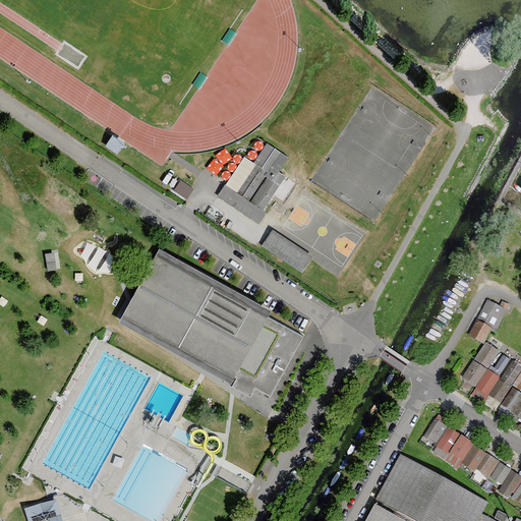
[(105,147),(117,155),(125,143),(113,135),(105,147)]
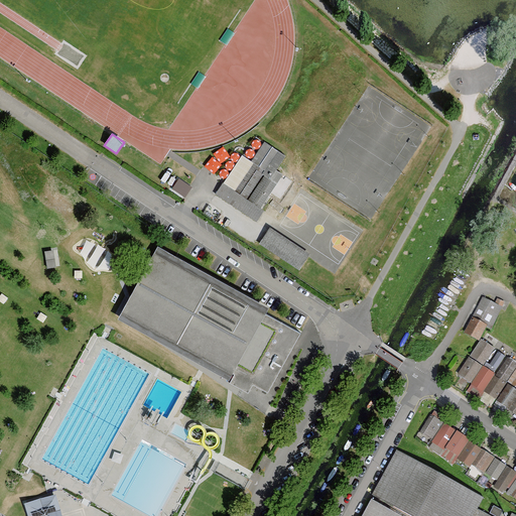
[(257,165),(255,168),(263,173),(265,175),(275,181),(280,172),(276,170),(285,156),(265,142),(251,161),(257,165)]
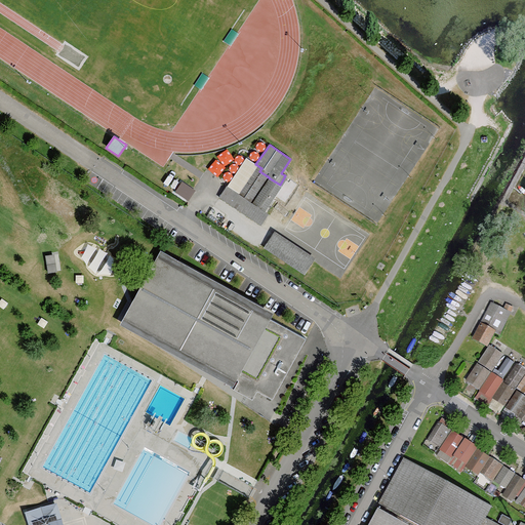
[(254,167),(237,194),(250,202),(268,176),(259,171),(254,167)]
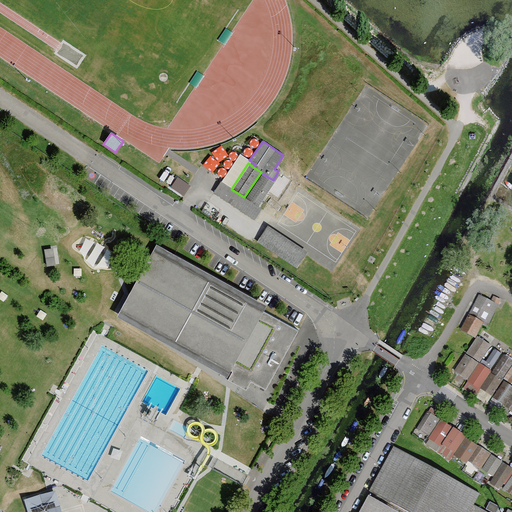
[(273,180),(263,174),(246,199),(255,205),(273,180)]
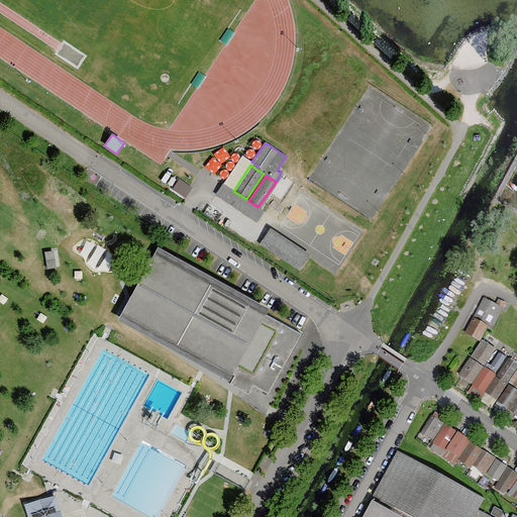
[(178,177),(173,189),(188,195),(193,184),(178,177)]
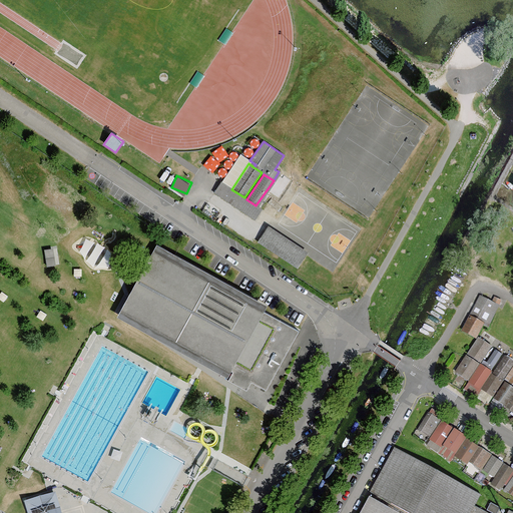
[(260,213),(218,186),(214,193),(255,219),(260,213)]
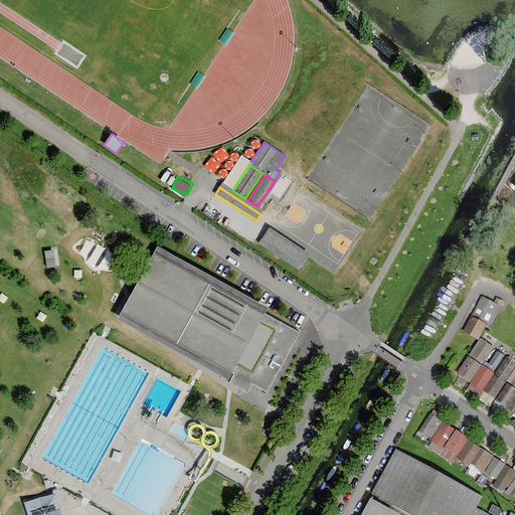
[(260,242),(299,269),(307,256),(269,230),(260,242)]
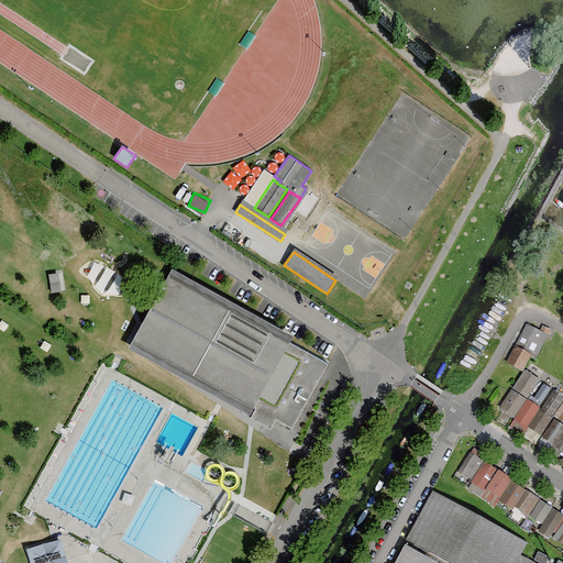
[(170,277),(135,342),(255,408),(250,418),(263,426),(265,426),(267,421),(271,417),(293,429),(329,363),(170,277)]
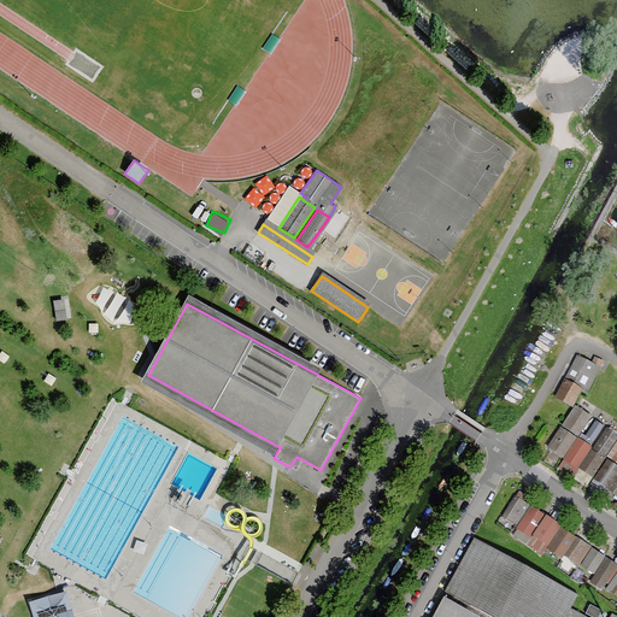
[(593,364),(579,357),(565,382),(581,391),(586,393),(599,369),(603,362),(595,359),(593,364)]
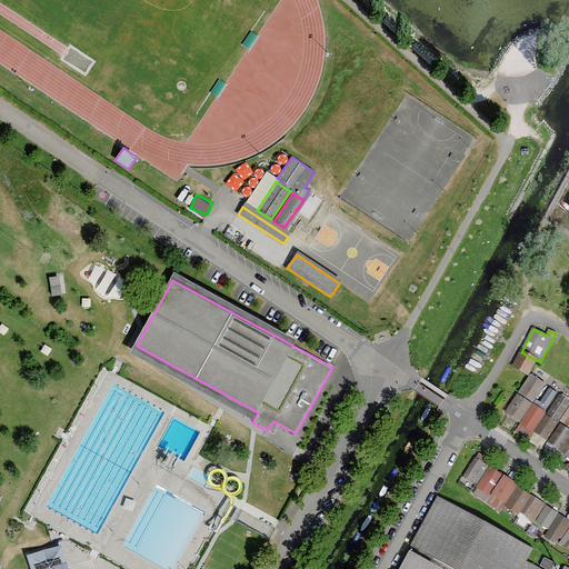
[(528,375),(536,360),(521,352),(513,367),(528,375)]
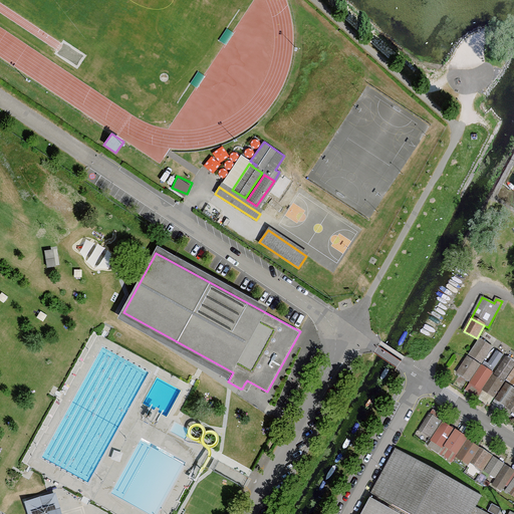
[(491,347),(480,339),(469,355),(481,362),(491,347)]
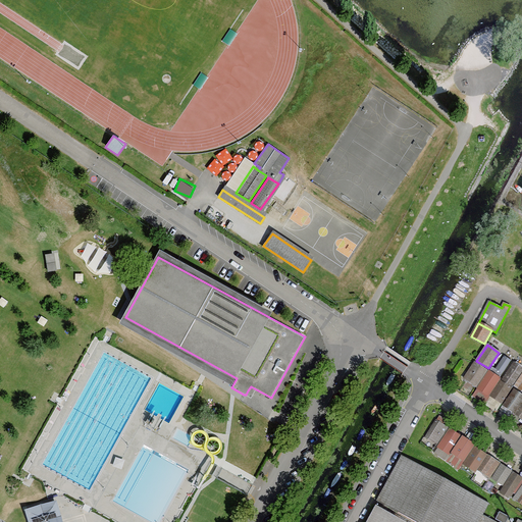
[(511,361),(504,356),(496,369),(492,367),(489,370),(500,377),(511,361)]
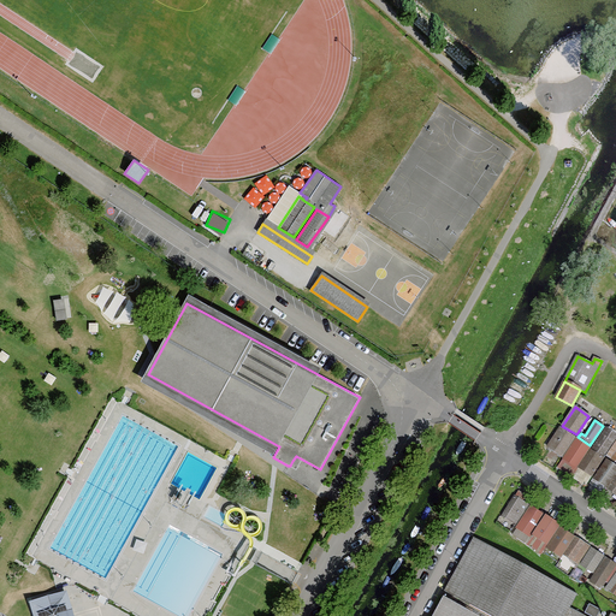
[(575,437),(561,427),(548,446),(562,457),(575,437)]
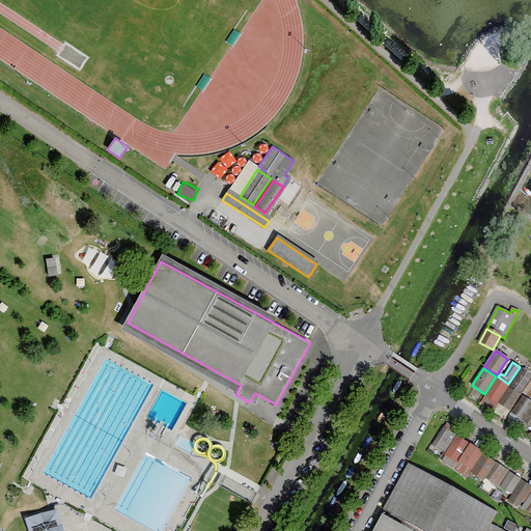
[(530,375),(530,374),(523,369),(511,387),(520,392),(530,375)]
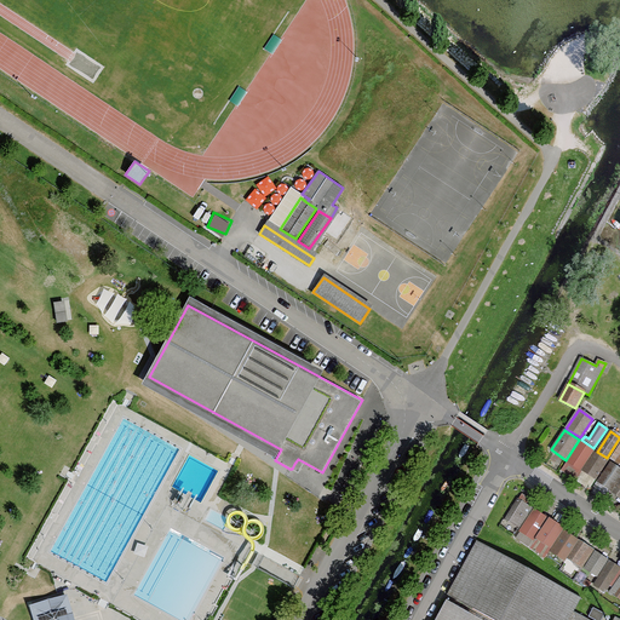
[(593,449),(581,441),(568,461),(580,470),(593,449)]
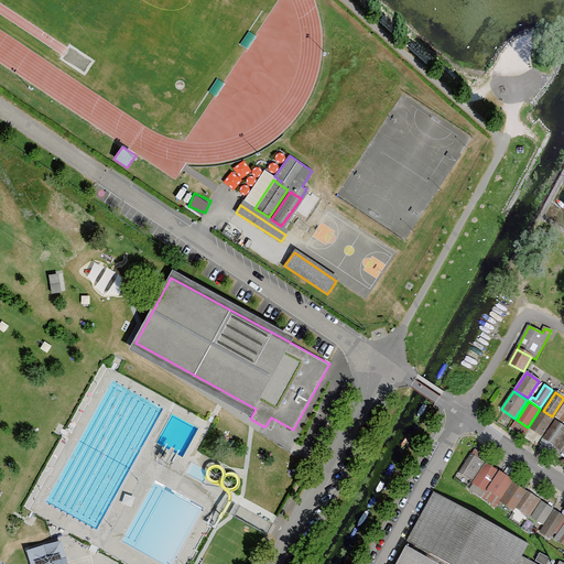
[(553,420),(540,412),(530,429),(543,436),(553,420)]
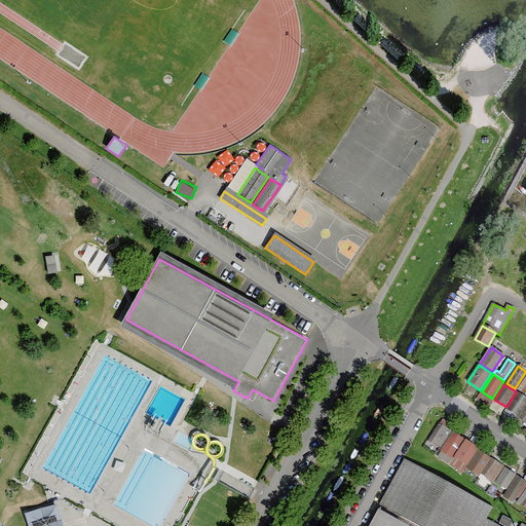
[(525,408),(525,398),(518,392),(508,409),(520,417),(525,408)]
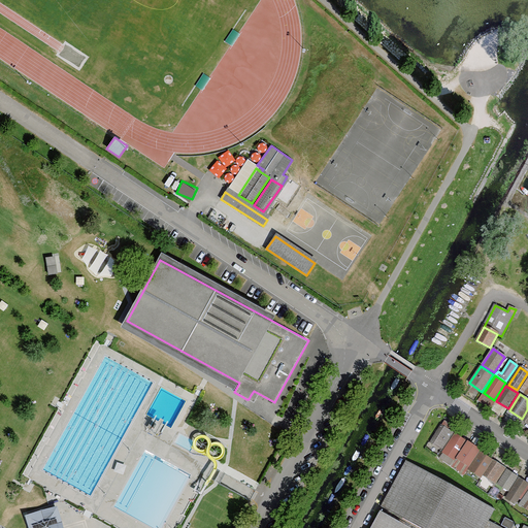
[(456,431),(442,422),(429,442),(443,451),(456,431)]
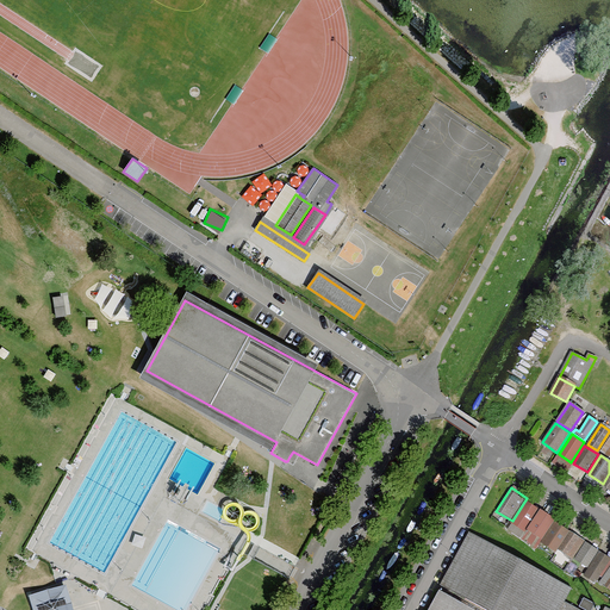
[(542,509),(527,498),(512,521),(506,529),(522,540),(542,509)]
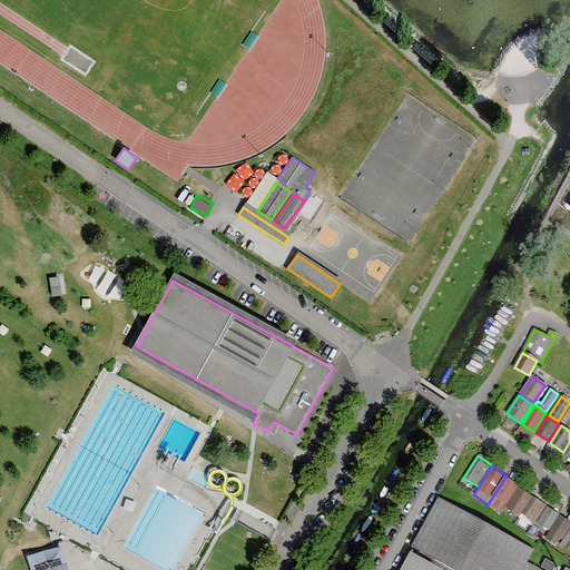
[(522,484),(507,475),(488,504),(502,513),(507,508),(520,488),(522,484)]
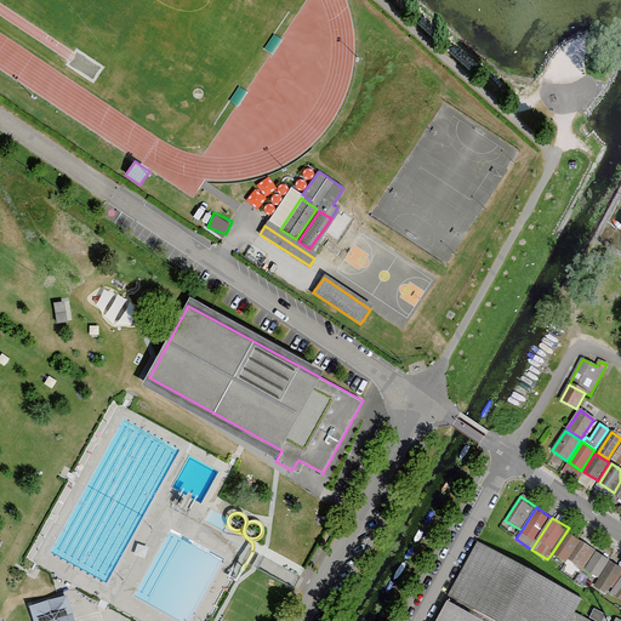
[(582,542),(567,531),(552,553),(565,562),(568,563),(570,559),(582,542)]
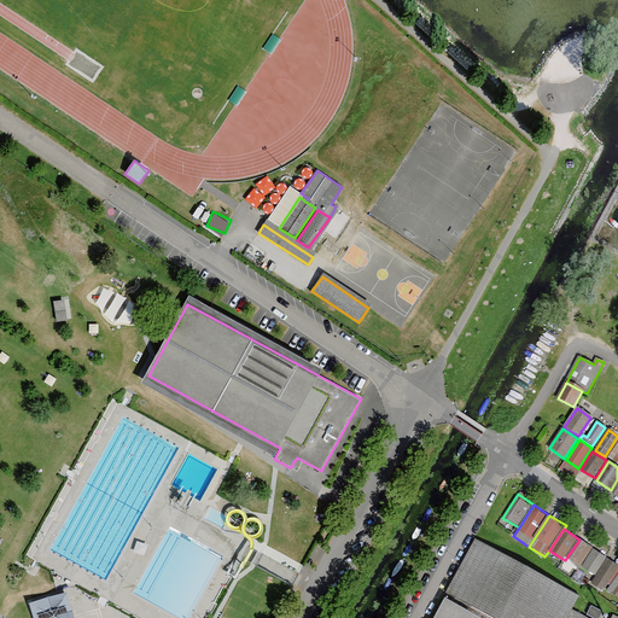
[(617,617),(612,616),(611,617),(584,617),(571,611),(579,596),(474,538),(445,592),(491,617),(479,617),(444,599),(433,617),(617,617)]
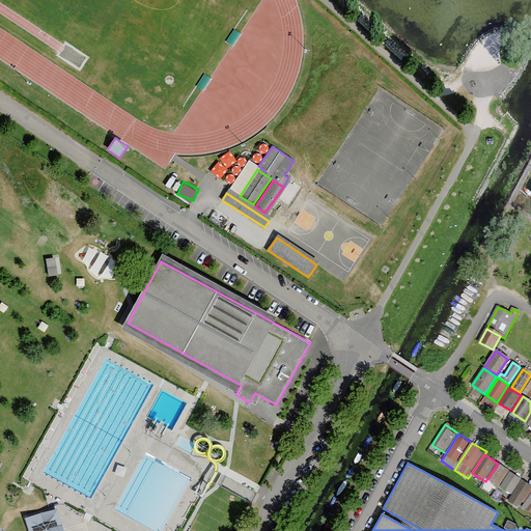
[(511,472),(498,464),(487,478),(501,486),(511,472)]
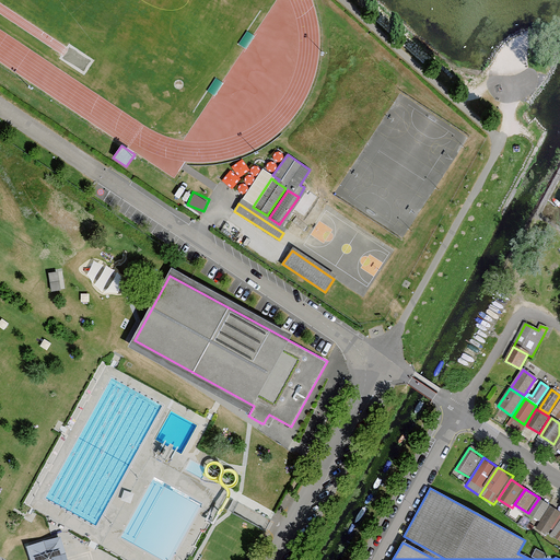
[(550,504),(539,498),(528,513),(539,521),(550,504)]
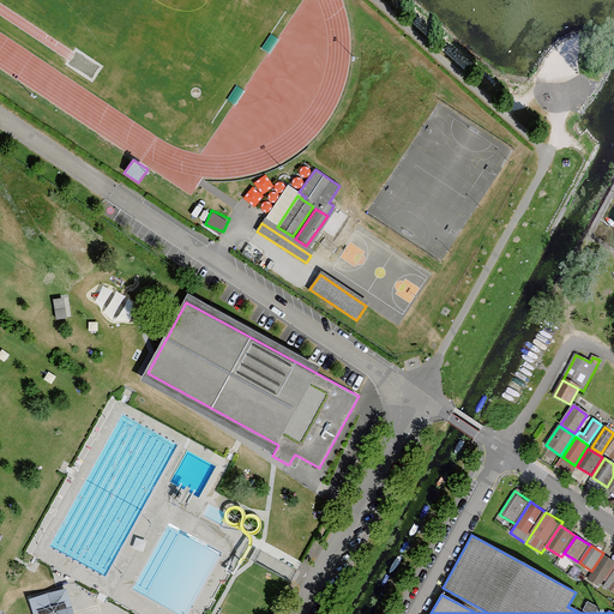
[(613,566),(613,560),(603,553),(591,571),(587,578),(601,588),(601,587),(613,566)]
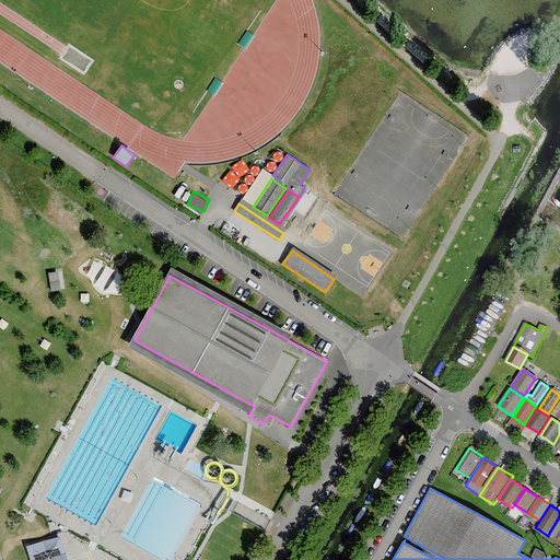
[(559,516),(548,535),(559,541),(559,516)]
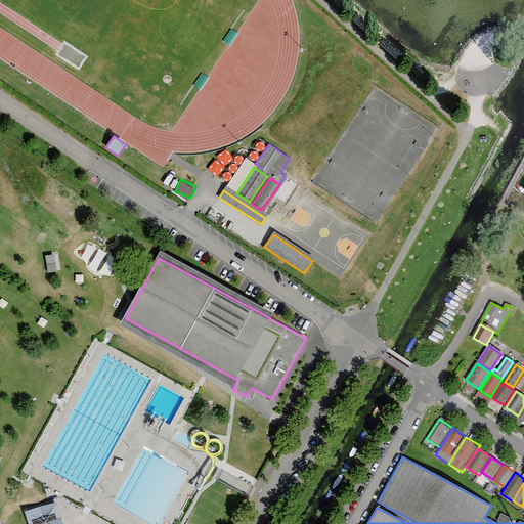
[(55,504),(27,512),(30,523),(53,523),(60,522),(55,504)]
